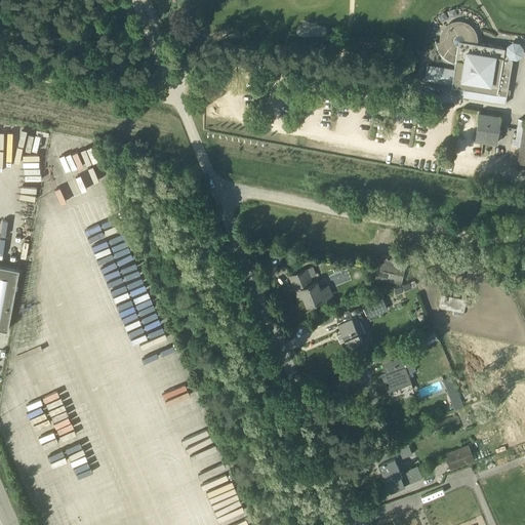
[(426,79),(451,83),(451,86),(461,87),(460,93),(468,94),(468,95),(505,101),(510,64),(511,58),(517,58),(522,54),(523,47),(519,41),(512,40),(507,44),(505,47),(478,43),(473,42),(473,38),(472,35),(470,31),(468,28),(465,27),(460,26),(457,26),(451,27),(451,26),(448,28),(448,29),(447,31),(445,34),(444,37),(444,41),(440,41),(436,42),(436,40),(435,40),(435,41),(435,42),(436,44),(436,45),(436,46),(437,48),(437,49),(438,50),(438,51),(439,52),(440,54),(441,55),(442,56),(443,57),(444,57),(445,58),(446,59),(447,61),(448,61),(450,62),(451,62),(452,63),(453,63),(455,63),(453,70),(428,66),(426,79)]
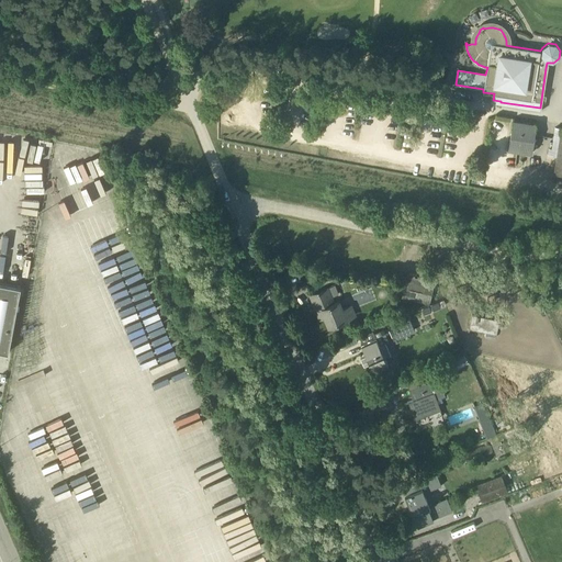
[(536,124),(513,121),(509,148),(531,152),(536,124)]
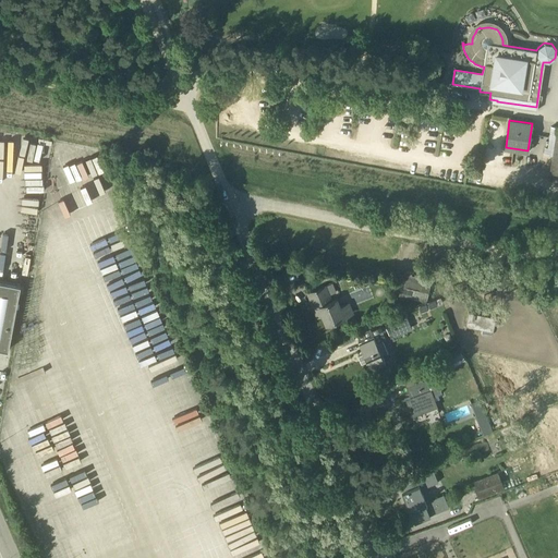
[(557,126),(557,128),(552,126),(547,154),(554,155),(550,171),(557,172),(557,126)]
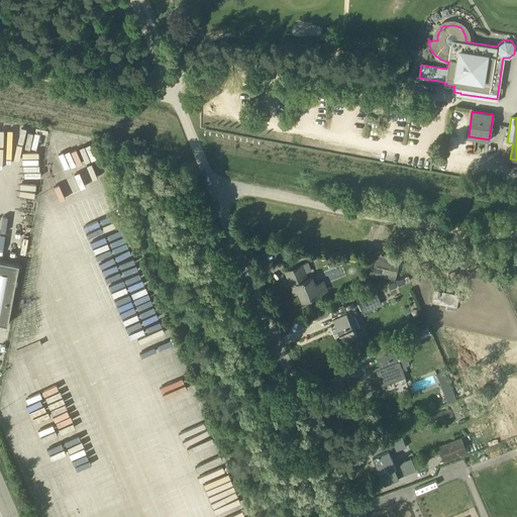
[(399,262),(374,256),(370,275),(395,281),(399,262)]
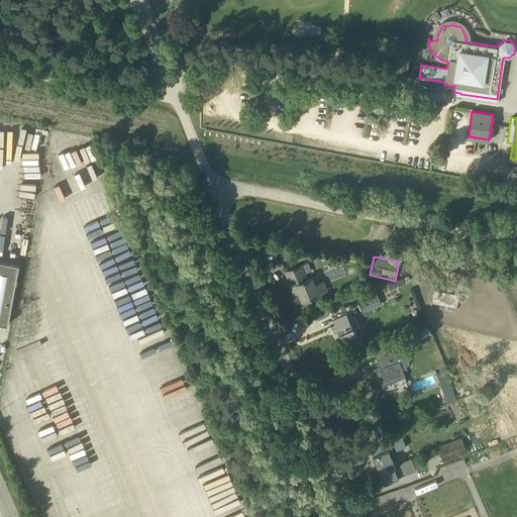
[(19,264),(0,260),(0,322),(8,324),(19,264)]
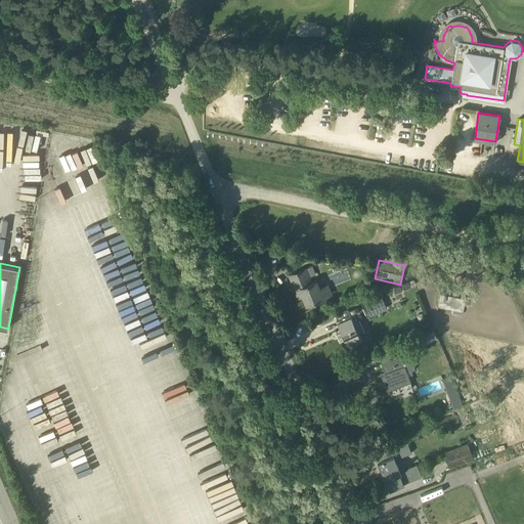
[(328,285),(318,288),(316,281),(311,284),(305,269),(290,275),(298,298),(303,296),(307,304),(332,295),(328,285)]
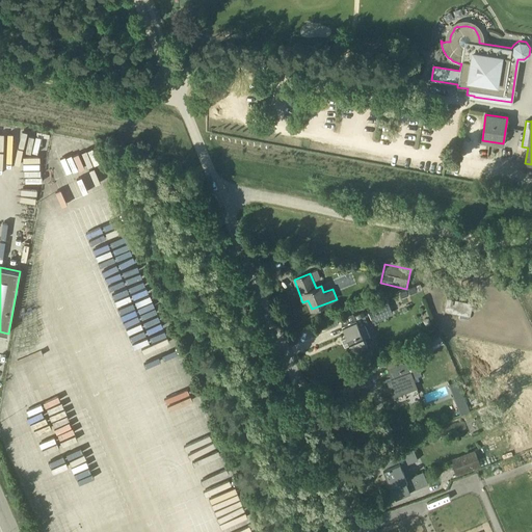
[(415,286),(406,289),(408,294),(417,291),(415,286)]
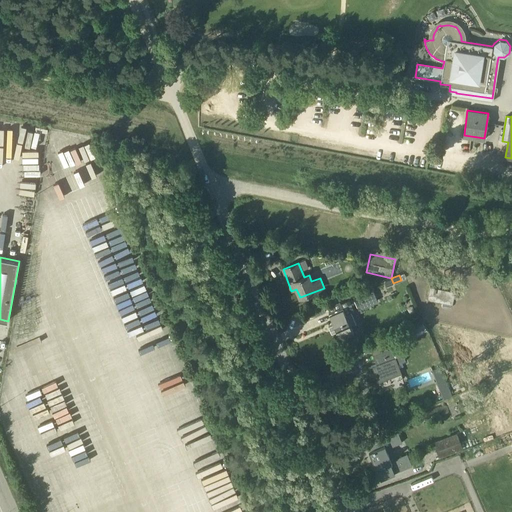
[(393,283),(391,278),(384,281),(387,287),(393,284),(393,283)]
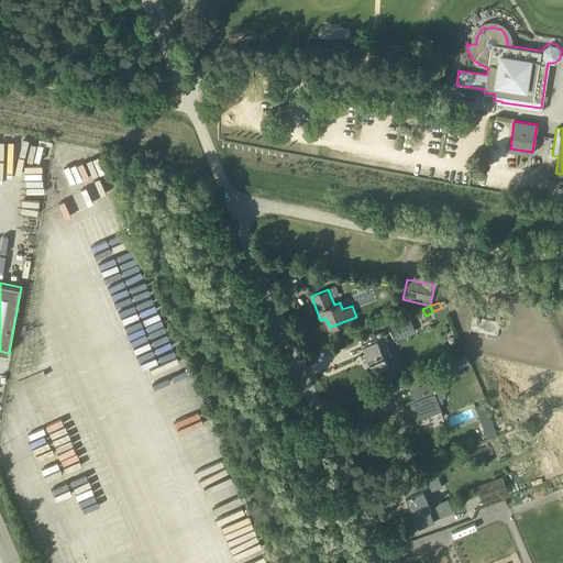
[(499,320),(474,315),(471,329),(487,331),(486,338),(496,340),(499,320)]
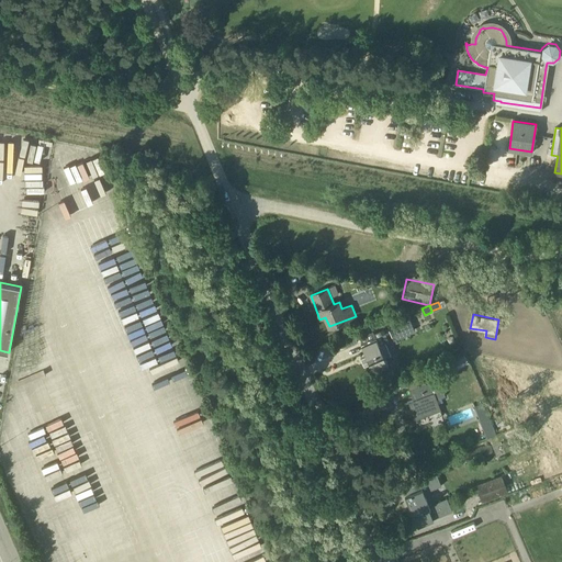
[(409,317),(388,326),(394,339),(415,330),(409,317)]
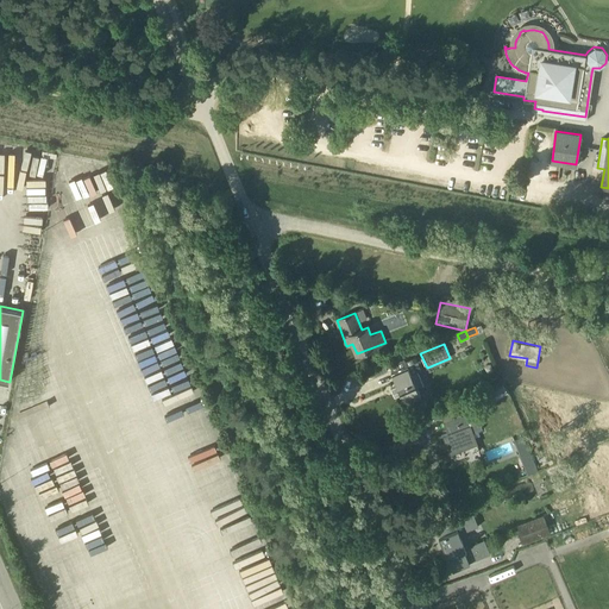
[(418,371),(412,374),(408,366),(391,374),(403,403),(409,401),(414,403),(415,399),(421,396),(418,388),(424,385),(418,371)]
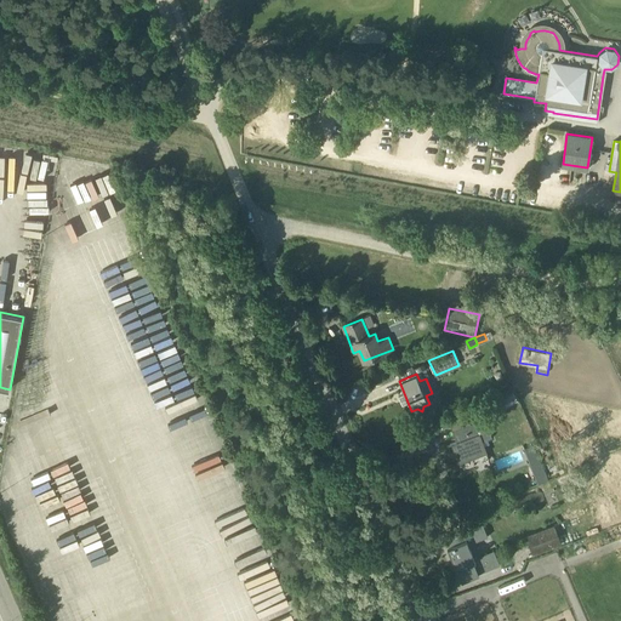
[(501,405),(508,402),(505,394),(497,398),(501,405)]
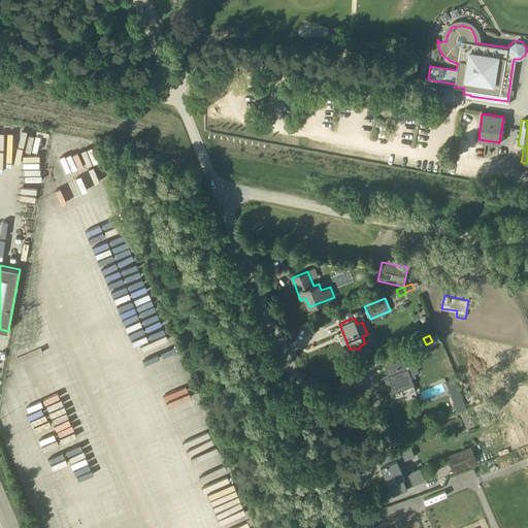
[(419,372),(413,355),(385,366),(388,375),(384,377),(390,394),(415,385),(410,375),(419,372)]
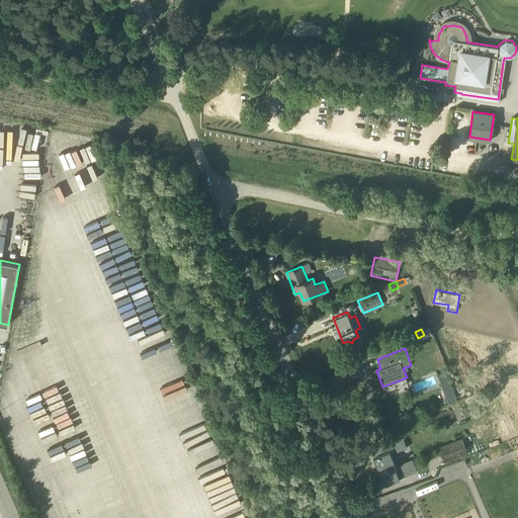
[(452,384),(450,385),(444,369),(442,369),(441,365),(435,367),(449,404),(458,401),(452,384)]
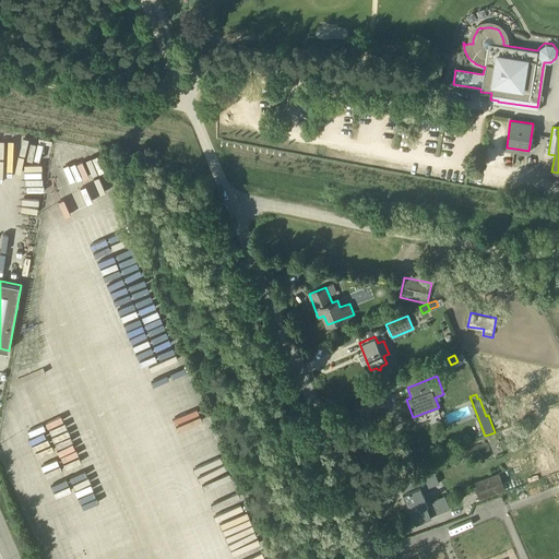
[(450,508),(444,496),(429,503),(423,490),(439,483),(435,473),(418,479),(417,477),(401,484),(407,498),(405,498),(411,512),(412,512),(416,522),(450,508)]
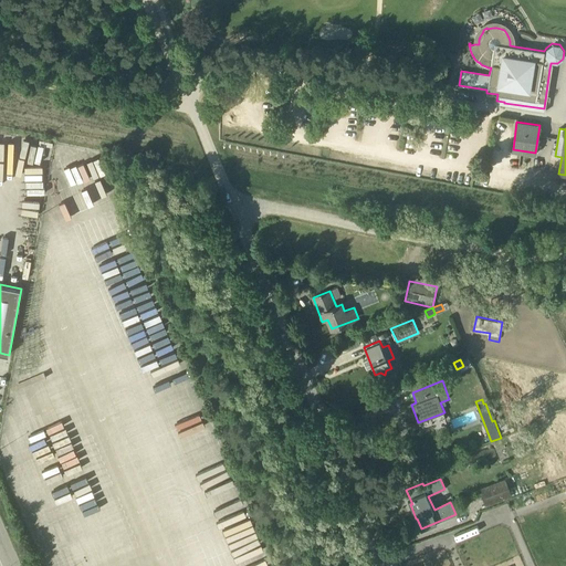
[(512,495),(505,479),(479,489),(485,505),(512,495)]
